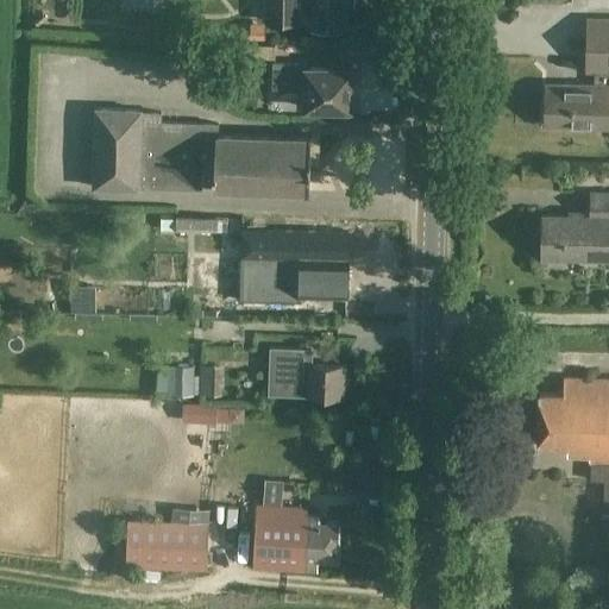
[(312,29),(343,30),(344,5),(353,5),(352,0),(265,0),(265,22),(300,23),(300,18),(311,19),(311,27),(312,29)]
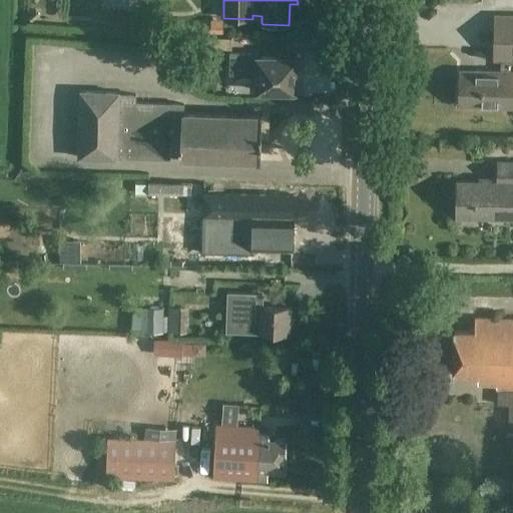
[(512,16),(495,16),(494,60),(501,60),(501,72),(460,72),(459,106),(512,107),(512,73),(512,61),(512,60),(512,16)]
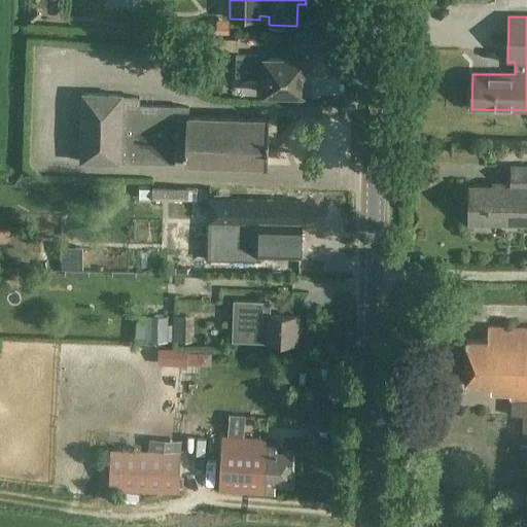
[(215,26),(215,39),(238,39),(238,26),(215,26)]
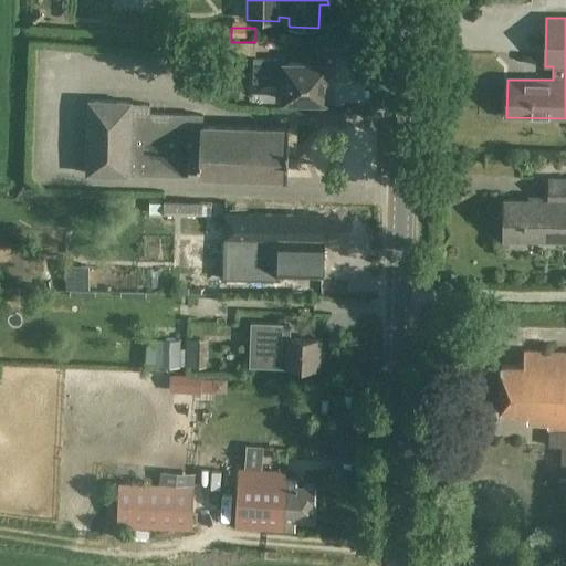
[(255,55),(255,42),(231,42),(231,54),(255,55)]
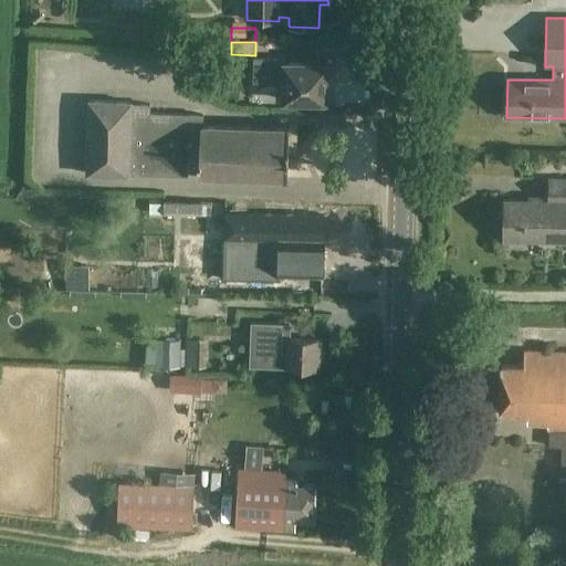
[(326,101),(326,64),(279,63),(279,59),(254,59),(254,79),(278,80),(278,83),(284,83),(284,100),(326,101)]
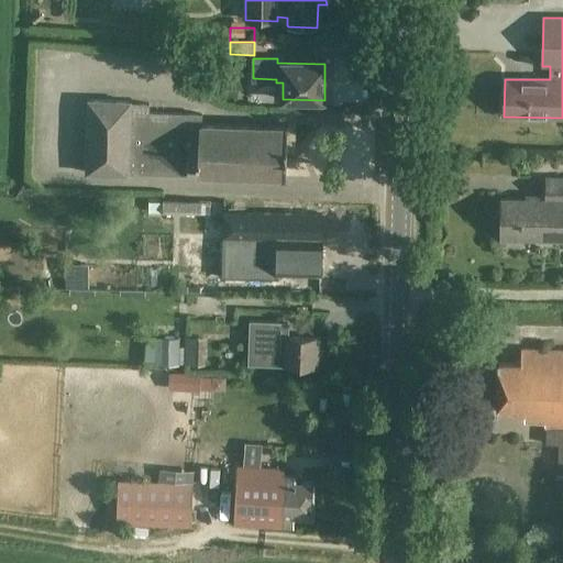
[(201,114),(148,112),(150,105),(131,103),(131,101),(89,100),(87,173),(128,174),(129,172),(286,178),(287,127),(201,124),(201,114)]
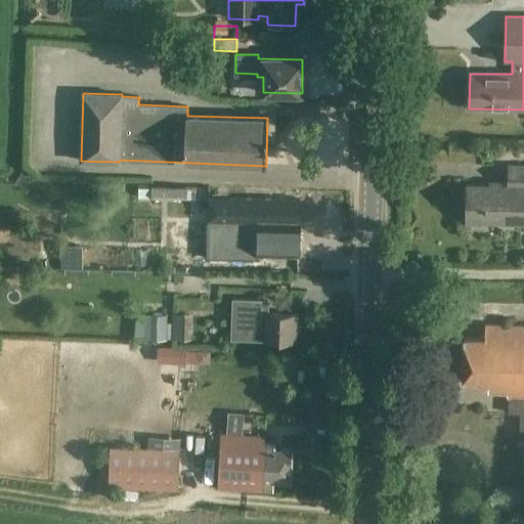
[(523,167),(509,167),(509,184),(499,183),(499,187),(467,186),(467,222),(523,223),(523,167)]
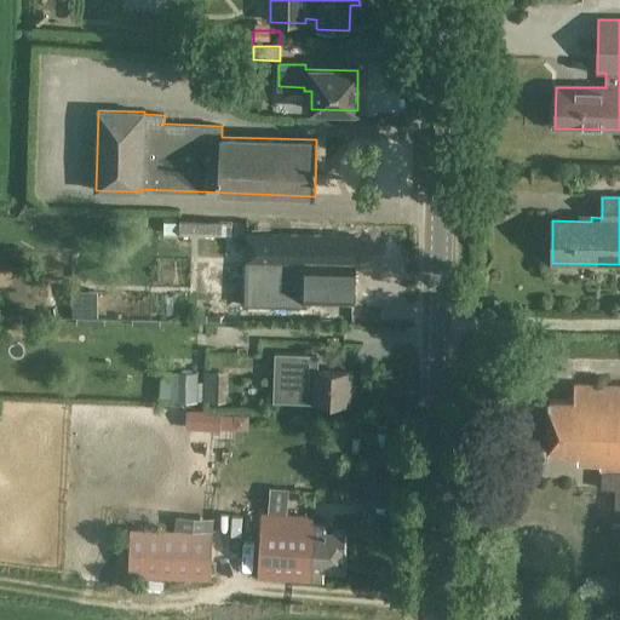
[(355,236),(246,234),(246,239),(181,237),(181,242),(159,242),(158,290),(179,290),(179,313),(309,315),(309,302),(354,303),(355,236)]
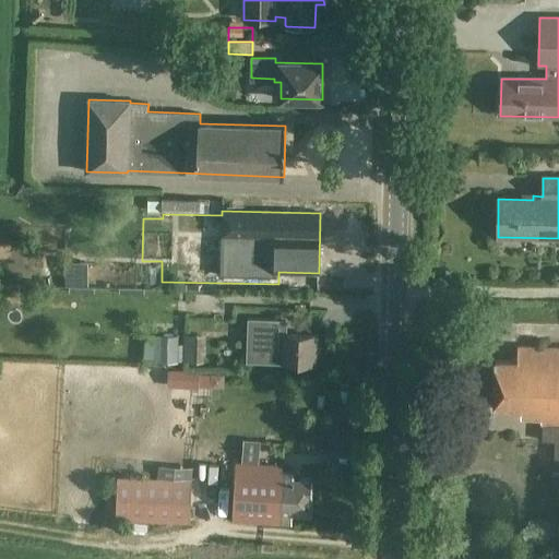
[(100,288),(100,304),(126,304),(127,289),(100,288)]
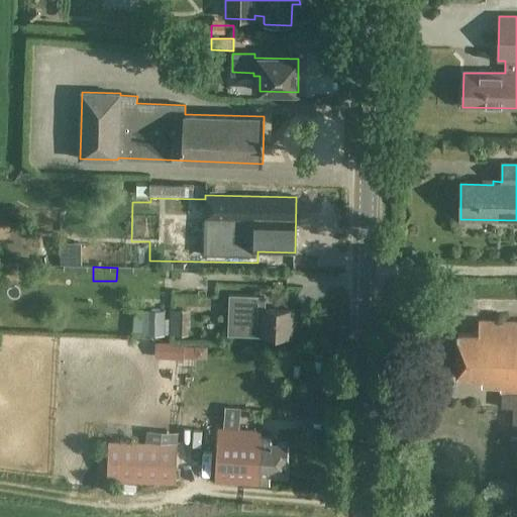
[(209,314),(229,314),(229,319),(215,319),(215,332),(261,334),(261,335),(292,336),(292,310),(262,309),(262,315),(242,314),(242,299),(210,298),(209,314)]
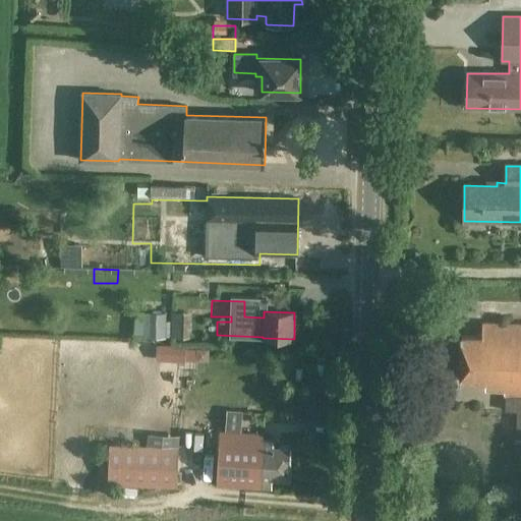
[(148,311),(147,337),(165,338),(166,312),(148,311)]
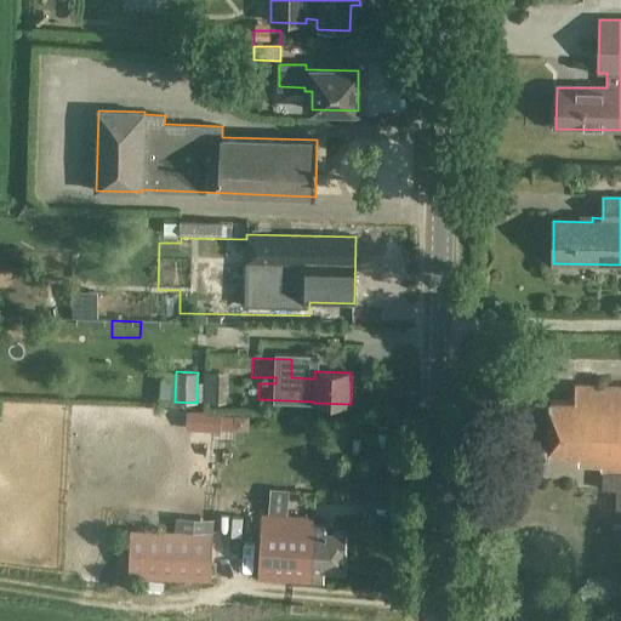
[(620,471),(620,386),(575,386),(574,402),(550,402),(548,456),(579,456),(577,465),(600,465),(600,472),(620,471)]
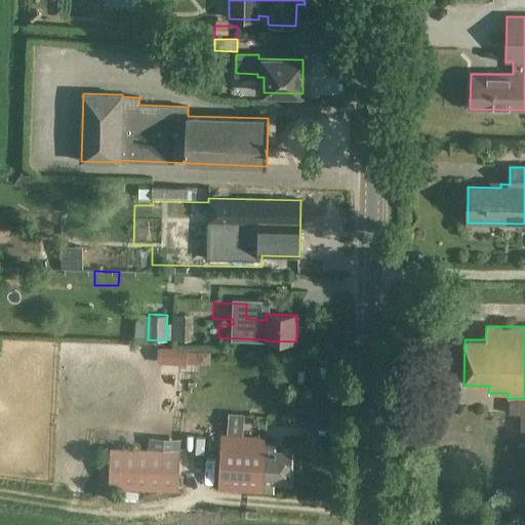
[(291,483),(292,450),(275,449),(275,444),(265,444),(265,438),(220,436),(218,490),(274,492),(274,482),(291,483)]
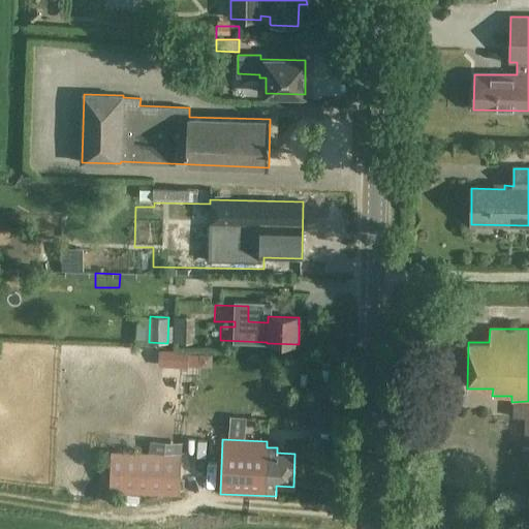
[(180,496),(181,454),(111,452),(110,493),(180,496)]
